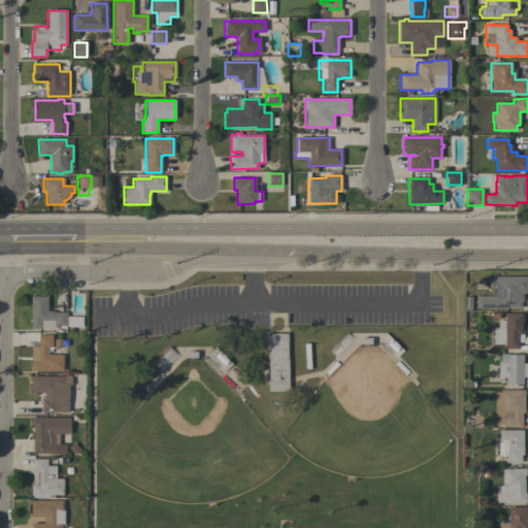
[(475,307),(475,296),(494,296),(494,276),(526,276),(526,293),(522,293),(522,300),(526,300),(525,305),(520,305),(520,307),(475,307)]
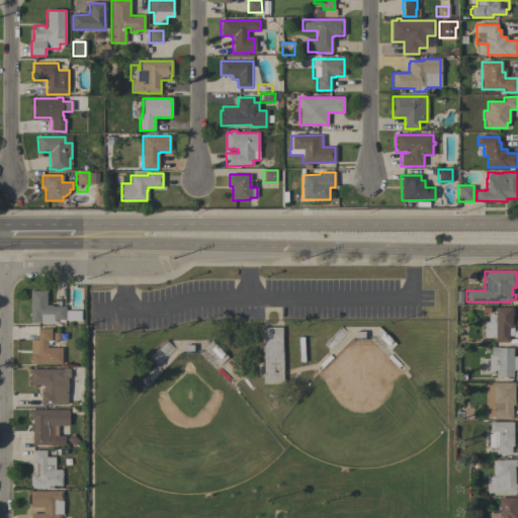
[(47,290),(47,305),(52,305),(52,307),(65,307),(65,320),(54,320),(54,323),(39,323),(39,322),(30,322),(30,290),(47,290)]
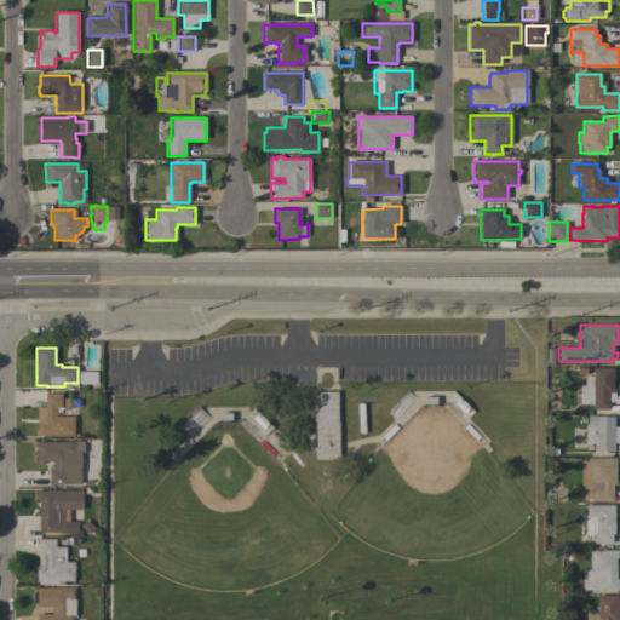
[(592,405),(578,405),(578,385),(584,385),(584,377),(592,377),(592,368),(612,368),(613,392),(614,392),(614,396),(619,396),(619,403),(616,403),(616,408),(608,408),(608,409),(592,409),(592,405)]
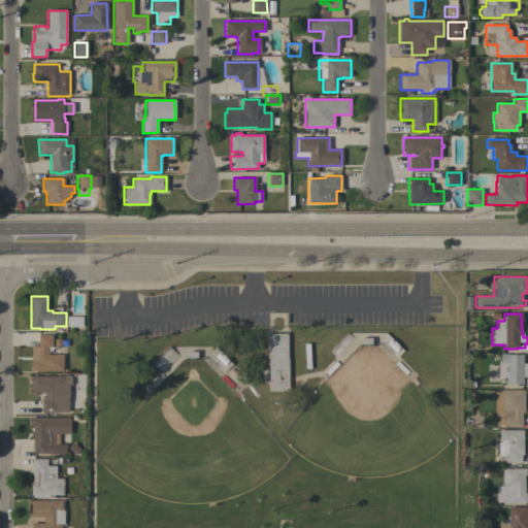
[(288,390),(269,390),(267,334),(287,333),(288,390)]
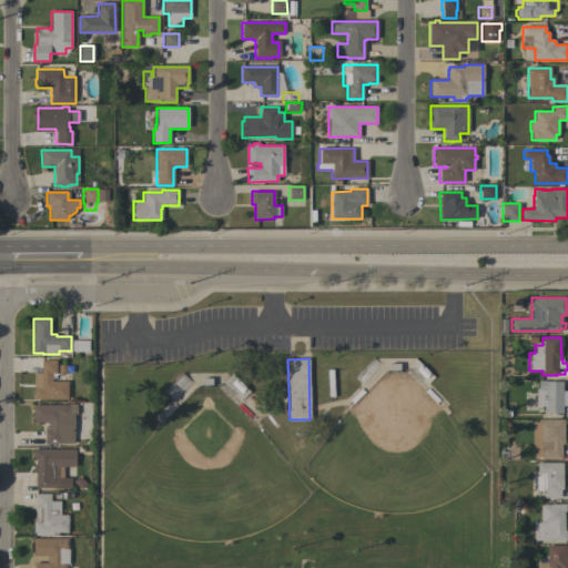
[(33,398),(33,373),(41,373),(41,359),(56,359),(56,374),(50,374),(50,375),(51,375),(51,381),(68,381),(68,398),(33,398)]
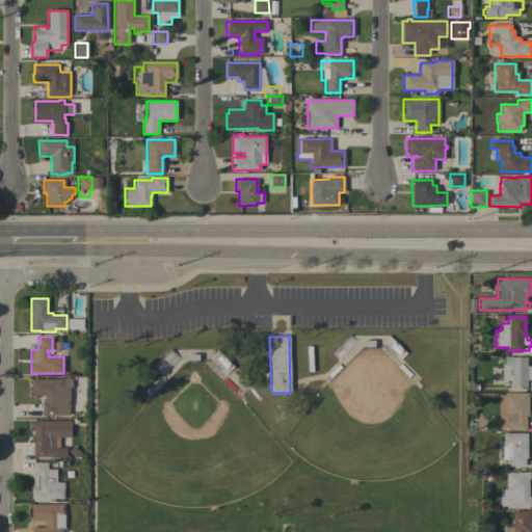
[(170,349),(179,357),(161,375),(153,367),(170,349)]
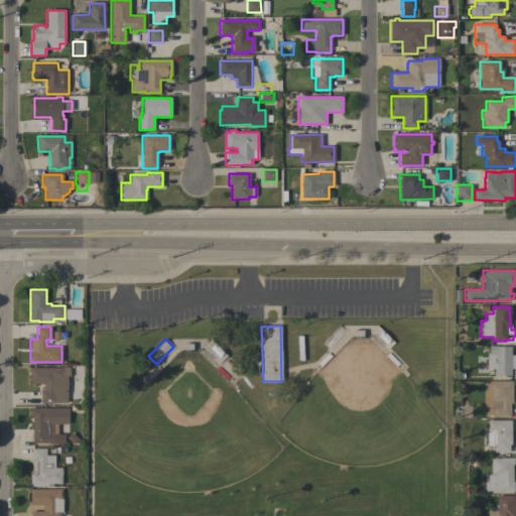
[(227,356),(218,364),(202,347),(210,339),(227,356)]
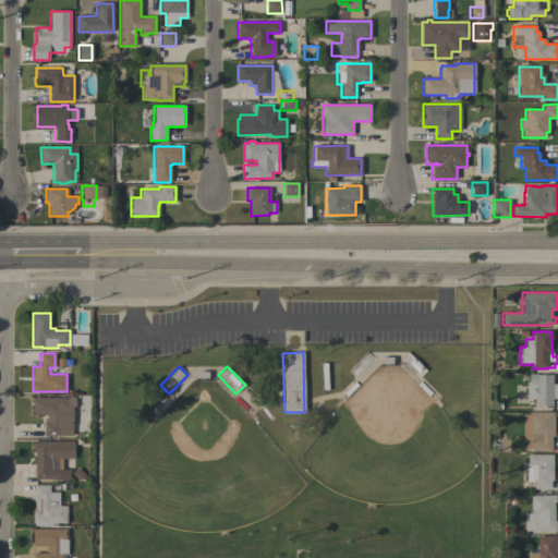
[(526,381),(529,381),(529,374),(536,374),(536,375),(552,375),(552,384),(556,384),(556,399),(552,399),(552,405),(535,405),(535,400),(526,400),(526,388),(526,381)]
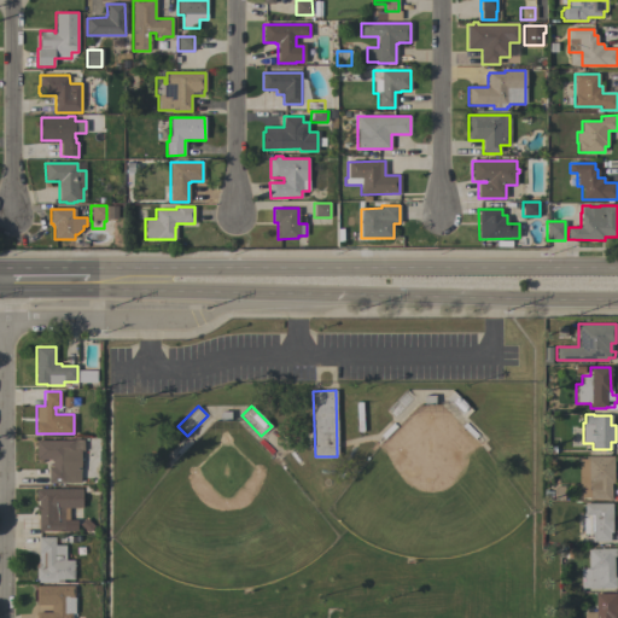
[(83,441),(83,450),(81,450),(81,482),(48,482),(48,467),(52,467),(52,459),(36,459),(36,439),(83,441)]
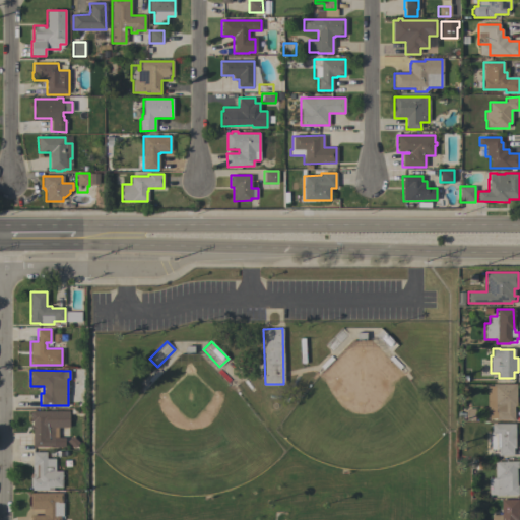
[(493,384),(516,384),(516,406),(513,406),(513,420),(510,420),(510,419),(496,419),(496,418),(486,418),(486,386),(493,386),(493,384)]
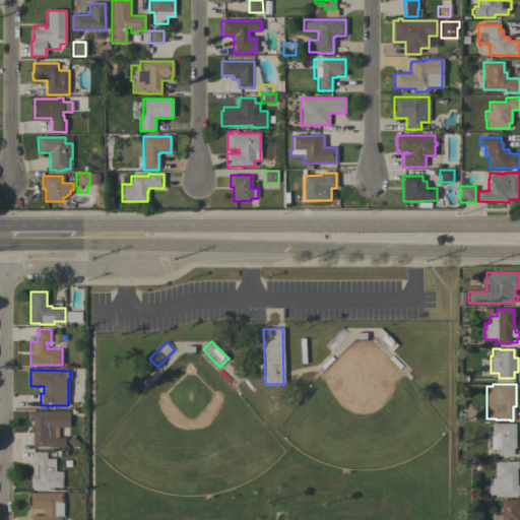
[(64,437),(64,447),(33,447),(33,431),(30,431),(30,425),(33,425),(33,420),(30,420),(30,411),(69,411),(69,427),(54,427),(54,437),(64,437)]
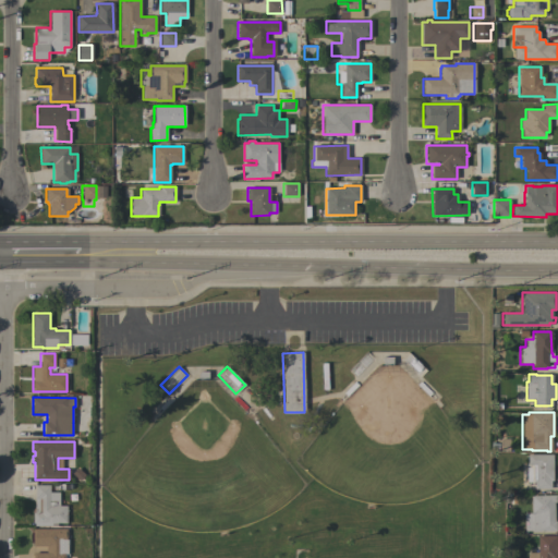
[(553,481),(550,481),(550,488),(534,489),(534,480),(533,480),(533,465),(528,465),(528,455),(553,455),(553,481)]
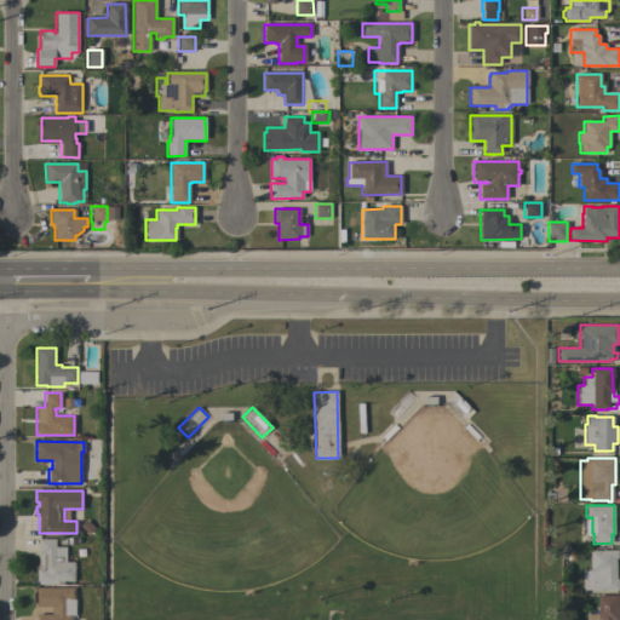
[(74,581),(62,581),(62,584),(36,584),(36,569),(39,569),(39,539),(55,539),(55,546),(65,546),(65,562),(74,562),(74,581)]
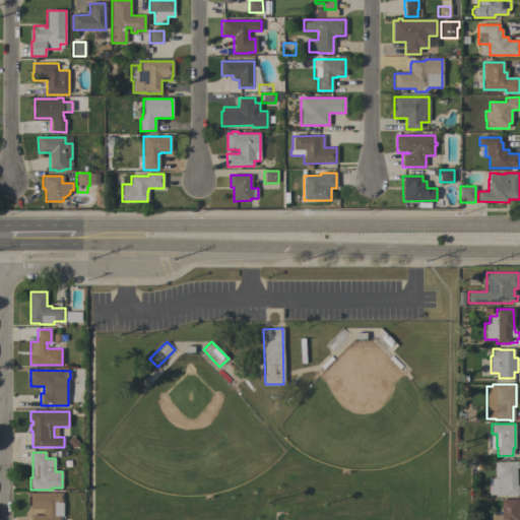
[(495,461),(517,461),(517,468),(516,468),(516,485),(517,485),(517,495),(495,495),(489,495),(489,478),(495,478),(495,461)]
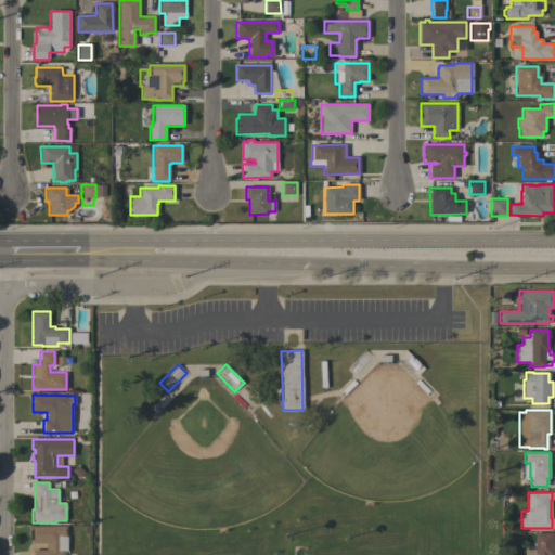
[(33,554),(33,550),(46,550),(46,543),(33,543),(33,526),(66,526),(66,537),(67,537),(67,551),(66,551),(66,554),(33,554)]
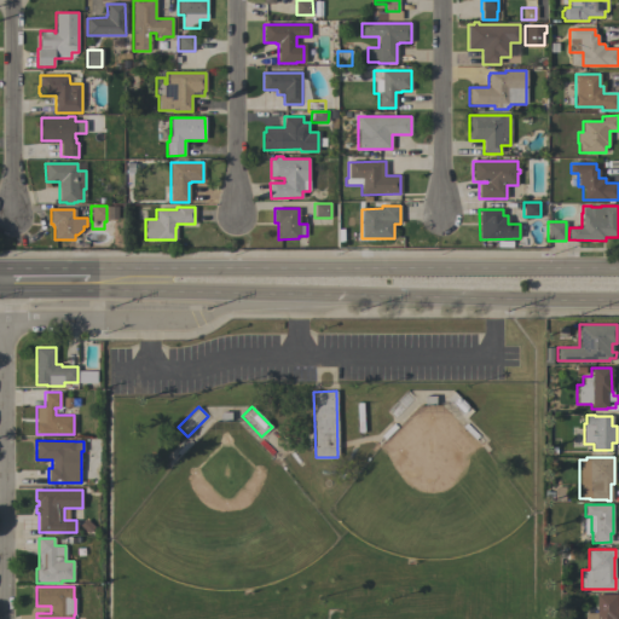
[(585,618),(585,613),(596,613),(596,595),(617,594),(617,618),(585,618)]
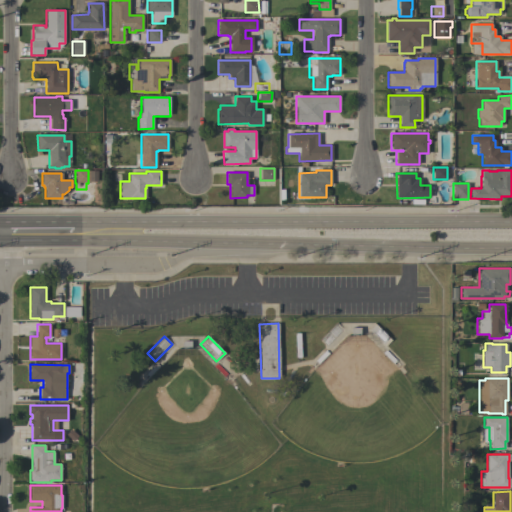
All buildings are outlined.
